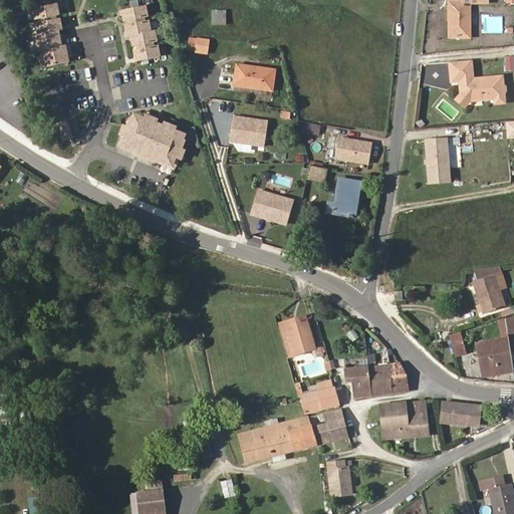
[(488,3),(487,0),(462,0),(463,2),(449,2),(449,20),(452,20),(452,37),(470,37),(470,3),(488,3)]
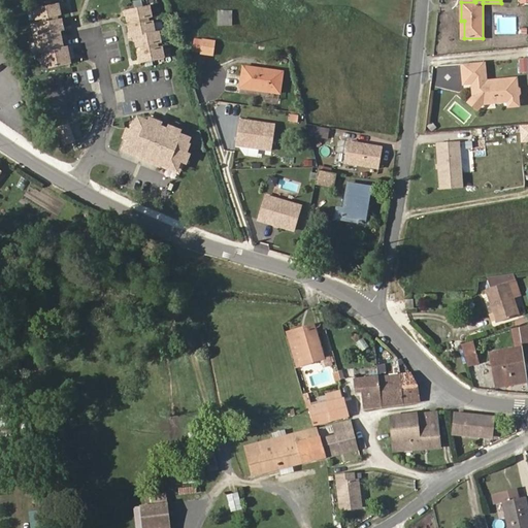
[(61,15),(58,4),(34,9),(36,21),(40,20),(41,22),(57,19),(57,17),(61,15)]
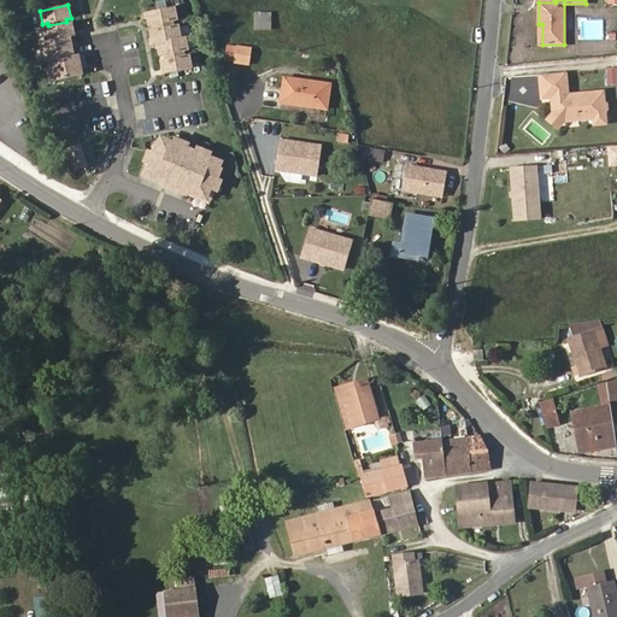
[(177,21),(175,7),(147,13),(150,27),(154,25),(156,28),(172,24),(172,22),(177,21)]
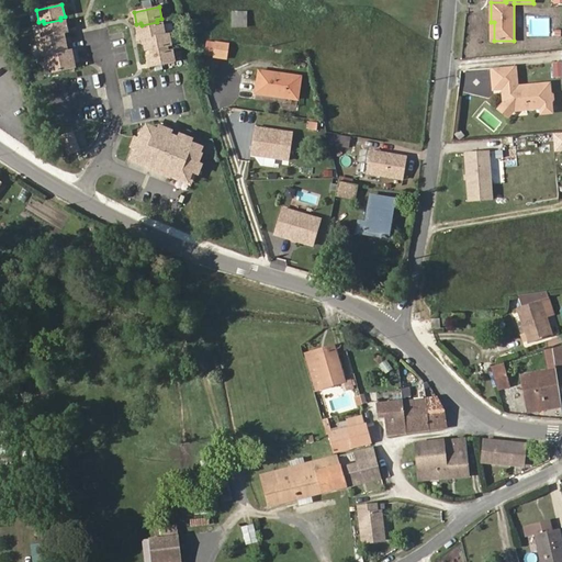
[(247,27),(247,11),(232,11),(232,27),(247,27)]
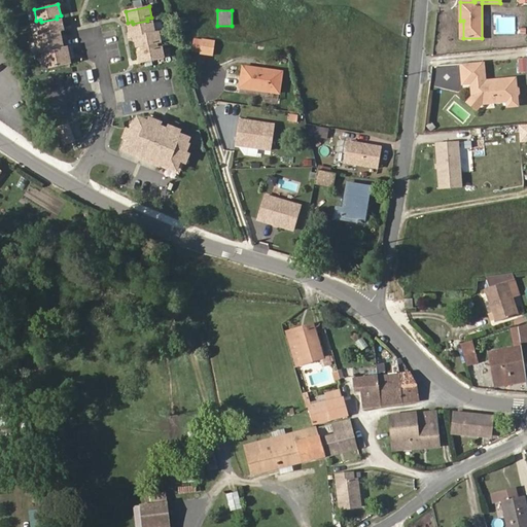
[(64,31),(61,20),(57,20),(57,19),(41,22),(41,24),(37,24),(39,36),(60,32),(64,31)]
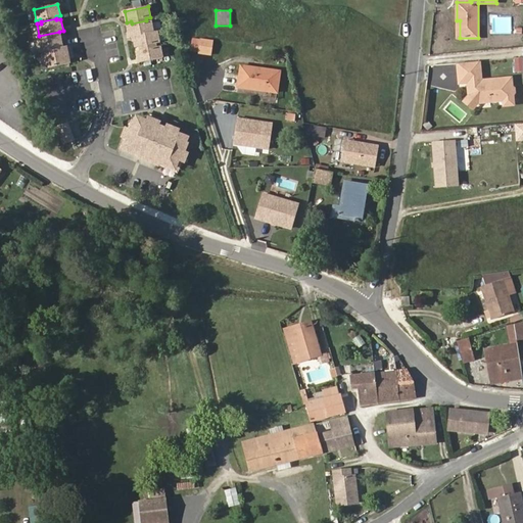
[(153,32),(151,20),(147,21),(146,20),(132,24),(132,25),(128,26),(130,37),(134,36),(153,32)]
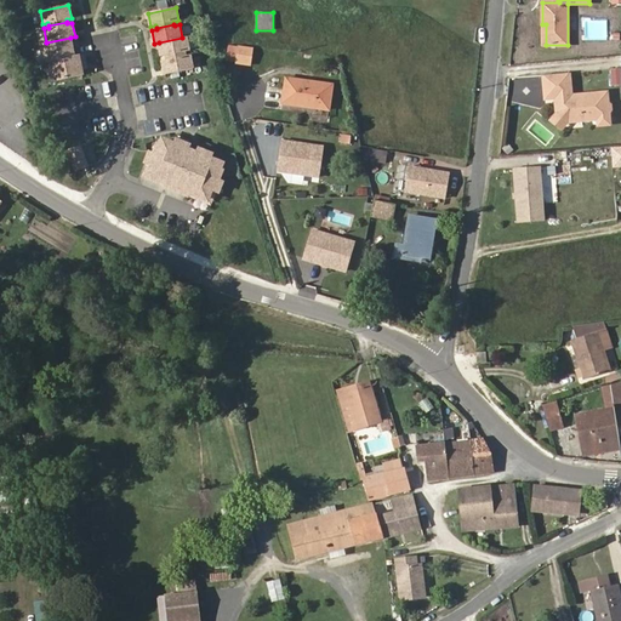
[(79,56),(77,46),(73,47),(70,38),(46,43),(43,43),(46,63),(51,62),(79,56)]
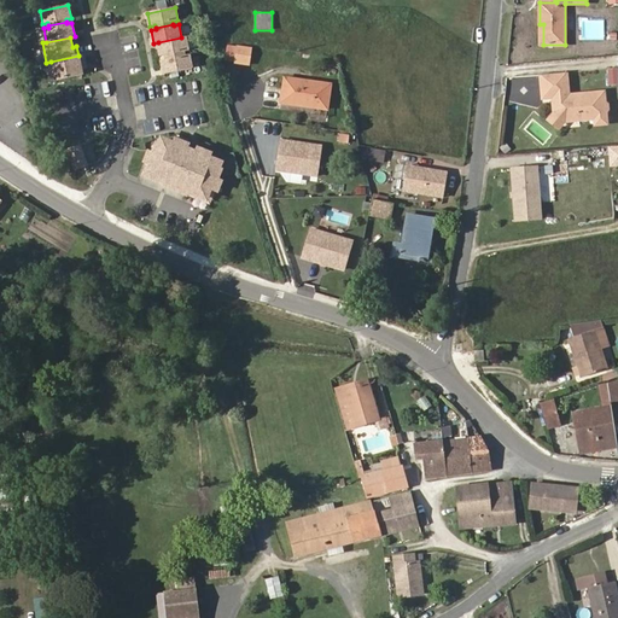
[(188,51),(186,38),(181,38),(158,42),(162,57),(167,56),(167,57),(185,53),(184,52),(188,51)]
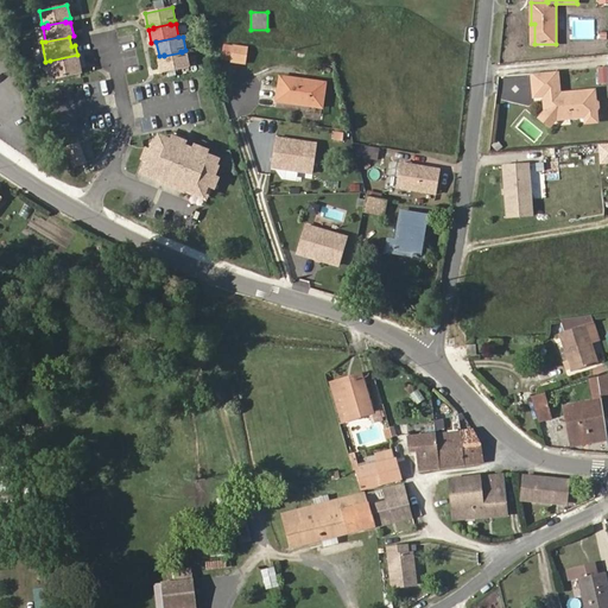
[(295,51),(293,62),(309,64),(310,55),(295,51)]
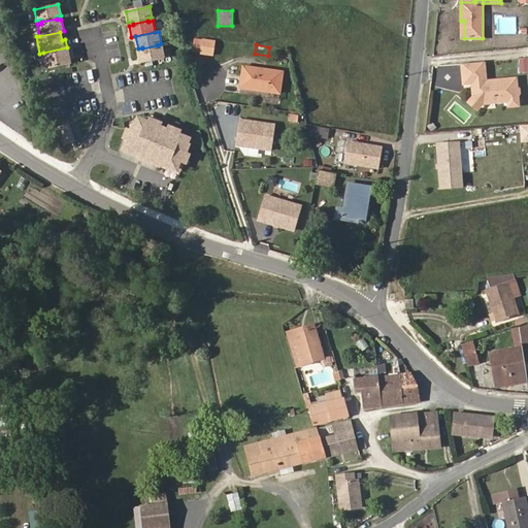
[(164,58),(162,46),(158,47),(158,45),(142,48),(142,51),(138,52),(141,63),(164,58)]
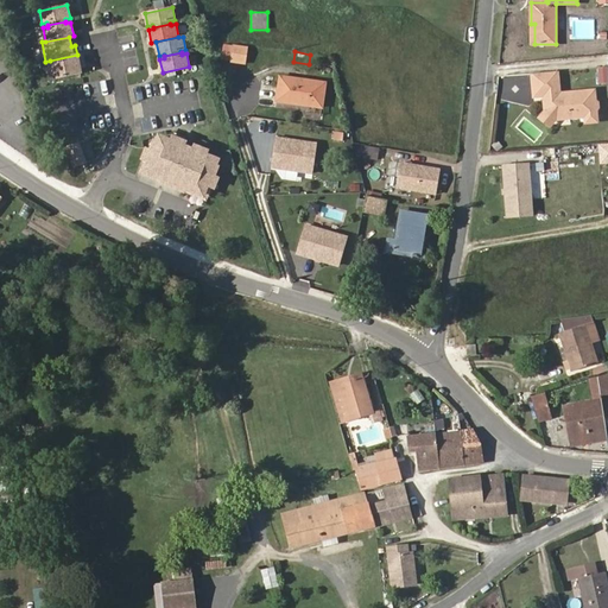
[(80,68),(78,63),(83,63),(82,54),(77,55),(50,61),(54,80),(81,74),(80,68)]
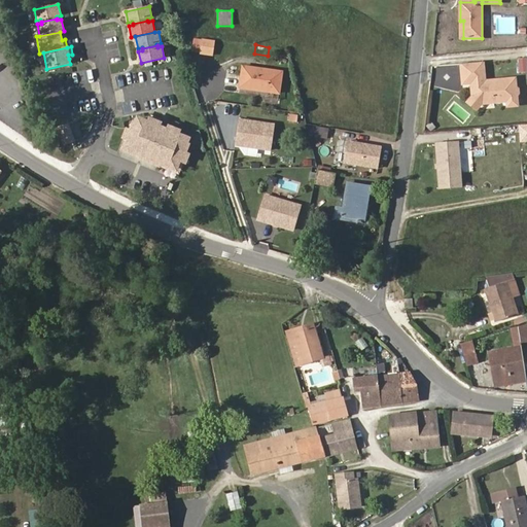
[(526,71),(526,64),(526,58),(518,59),(520,72),(526,71)]
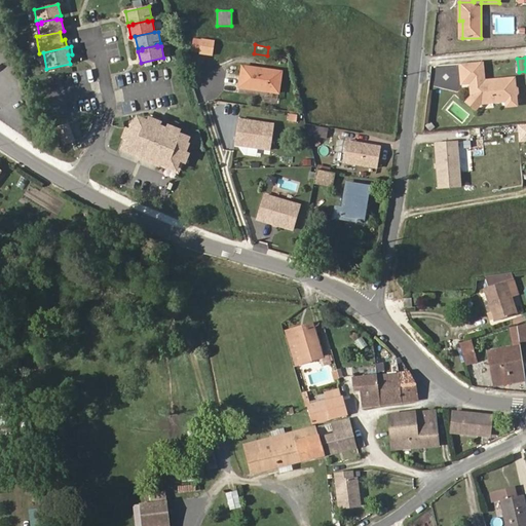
[(484,81),(482,62),(473,63),(460,64),(461,83),(471,82),(474,82),(474,86),(472,88),(472,96),(481,104),(506,102),(506,106),(517,105),(515,78),(484,81)]
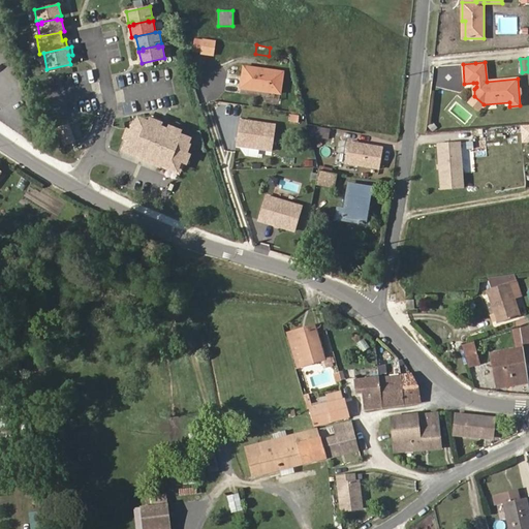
[(280,96),(283,72),(242,66),(241,74),(239,90),(280,96)]
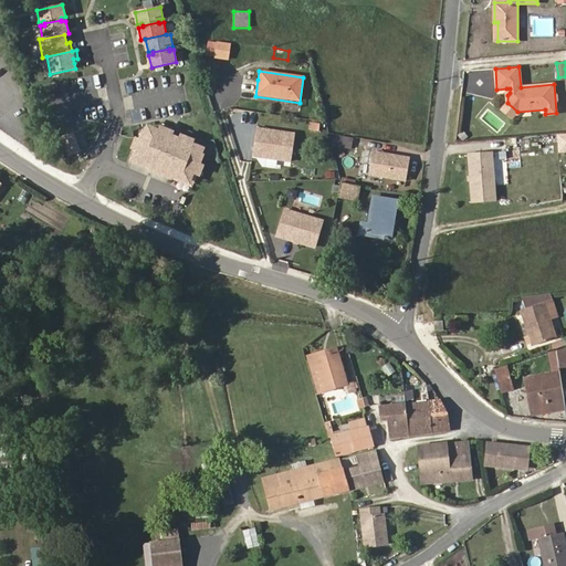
[(255,96),(258,80),(241,79),(238,98),(254,101),(255,96)]
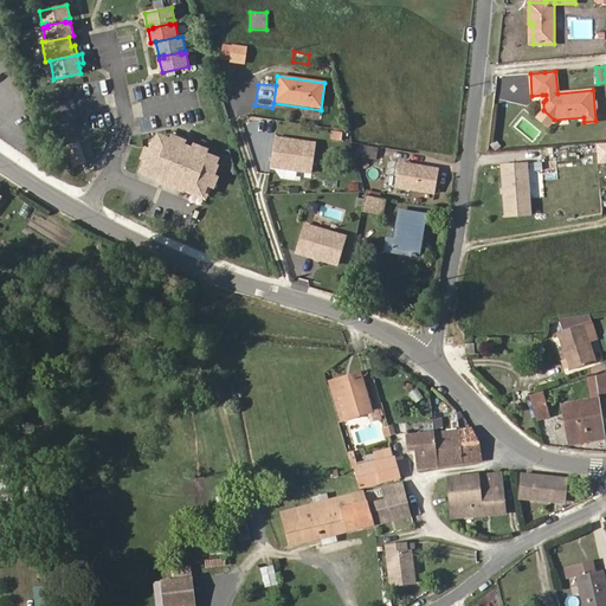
[(274,111),(257,109),(256,118),(272,121),(274,111)]
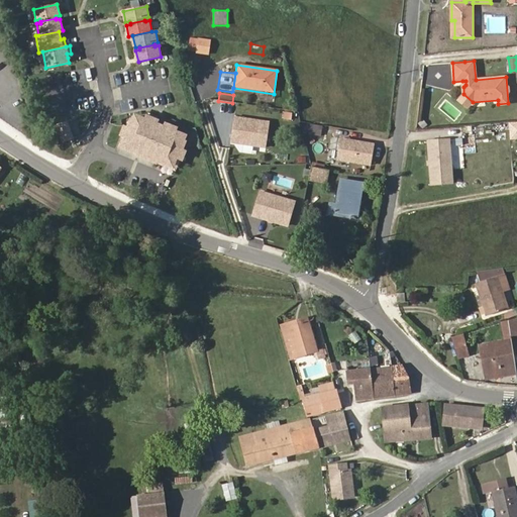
[(473,102),(463,94),(458,100),(468,107),(473,102)]
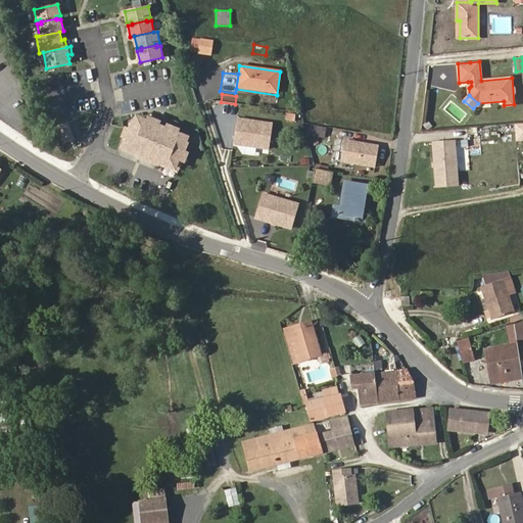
[(450,103),(447,108),(461,117),(464,112),(450,103)]
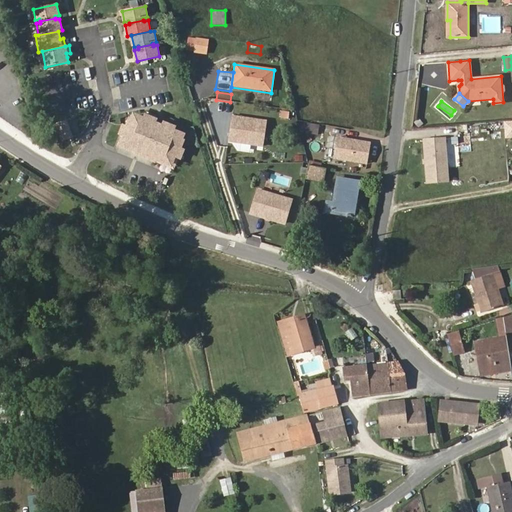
[(288,119),(289,112),(278,110),(277,118),(288,119)]
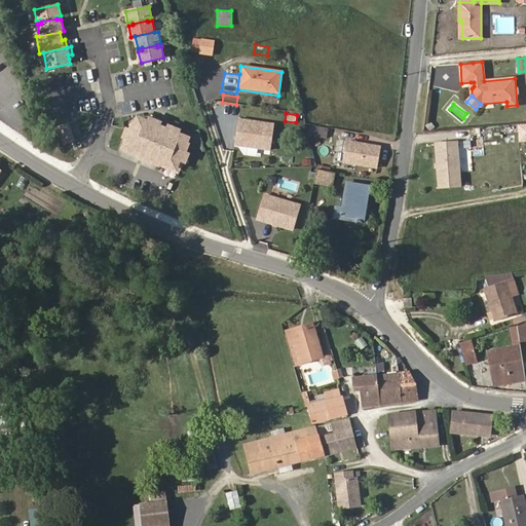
[(182,161),(188,145),(183,143),(186,137),(181,135),(183,132),(172,126),(171,130),(163,146),(153,142),(159,126),(161,122),(150,118),(148,121),(141,118),(139,124),(134,122),(126,140),(128,140),(125,148),(133,151),(133,152),(168,167),(168,165),(177,168),(180,161),(182,161)]
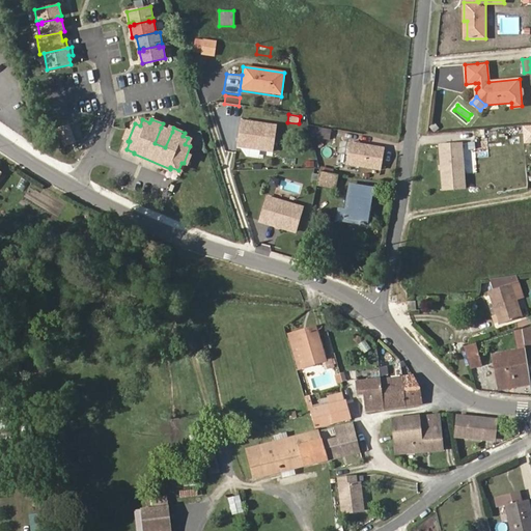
[(271,152),(275,124),(240,119),(235,147),(271,152)]
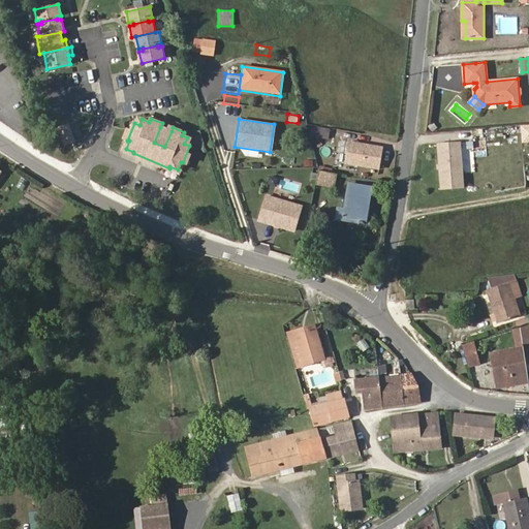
[(437,127),(433,123),(429,127),(432,131),(437,127)]
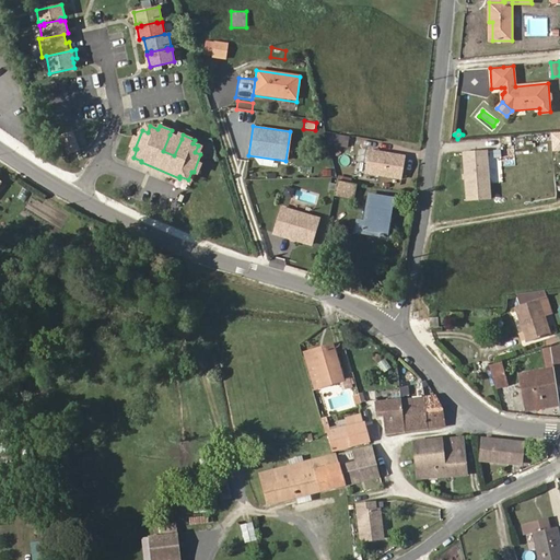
[(80,150),(73,131),(61,136),(68,154),(80,150)]
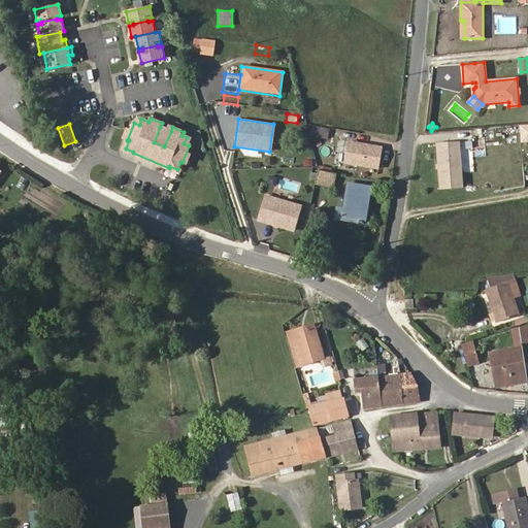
[(164,146),(171,131),(160,127),(154,142),(164,146)]
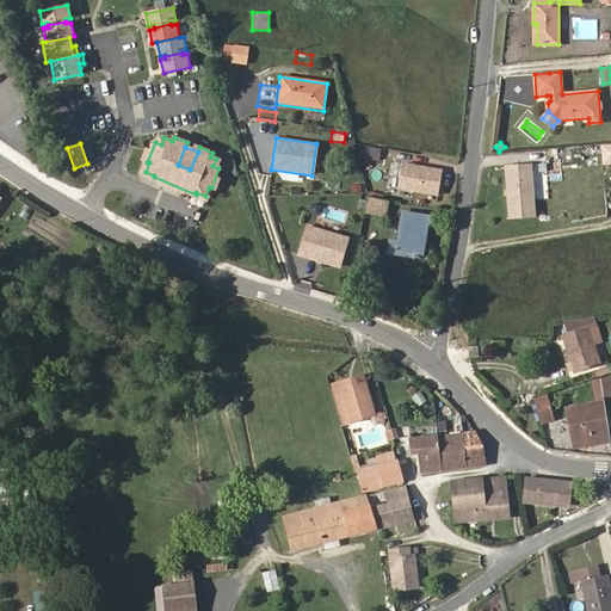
[(378,161),(381,149),(366,147),(364,159),(378,161)]
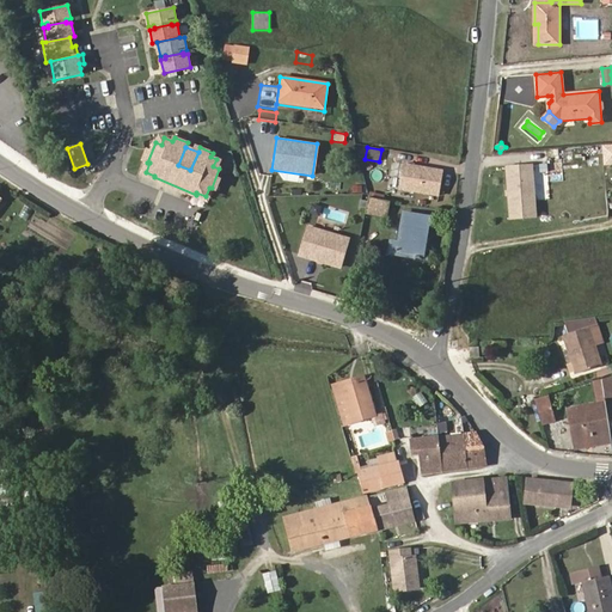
[(438,197),(442,171),(403,164),(399,191),(438,197)]
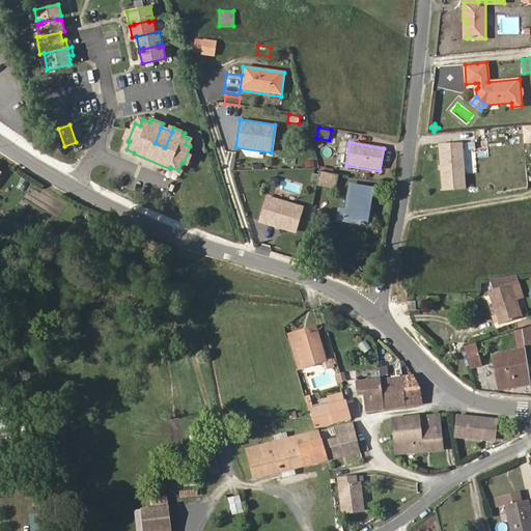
[(334,190),(336,176),(317,173),(315,187),(334,190)]
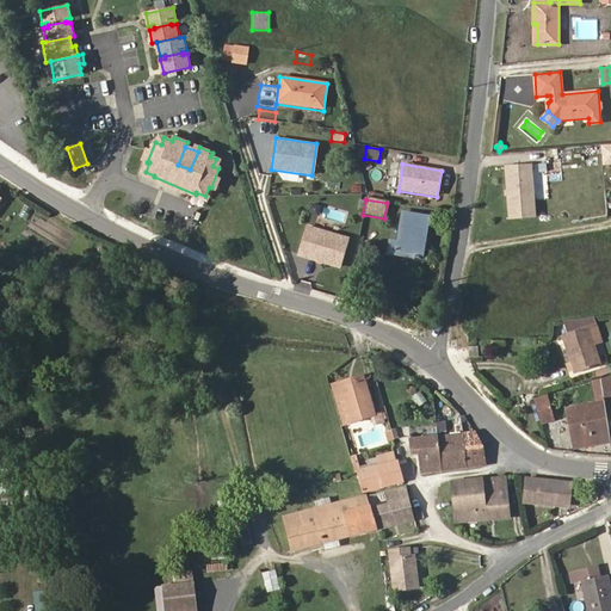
[(419,253),(421,236),(425,238),(429,216),(400,211),(395,241),(387,239),(383,255),(412,260),(412,257),(421,258),(423,253),(419,253)]
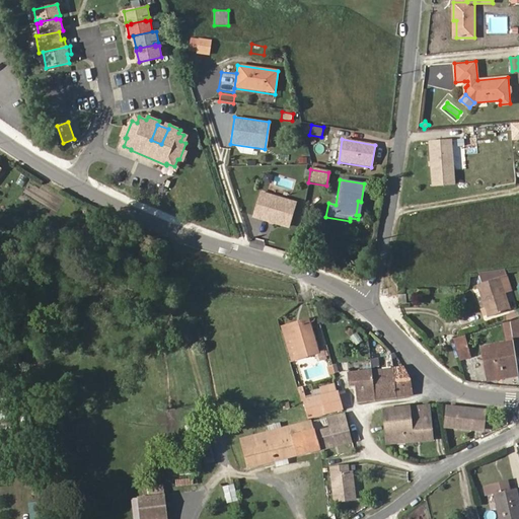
[(288,229),(296,203),(258,191),(250,218),(288,229)]
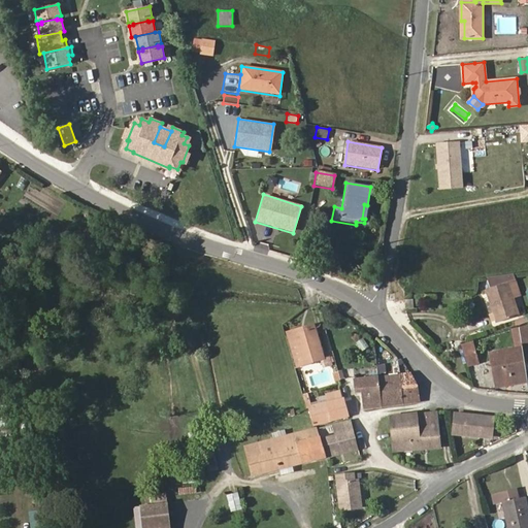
[(513,297),(507,283),(516,279),(514,273),(487,277),(490,288),(487,289),(497,322),(518,316),(513,297)]
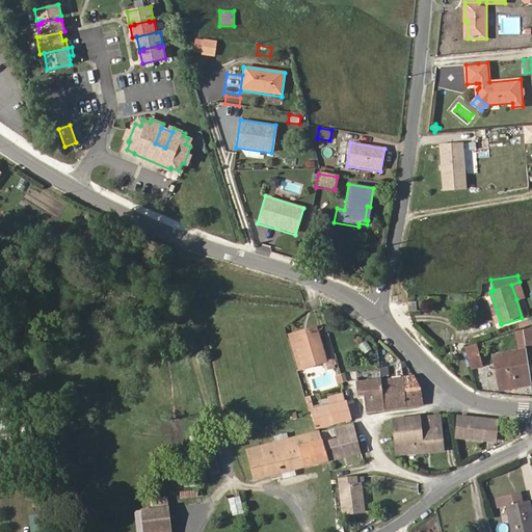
[(524,297),(520,282),(511,285),(516,299),(524,297)]
